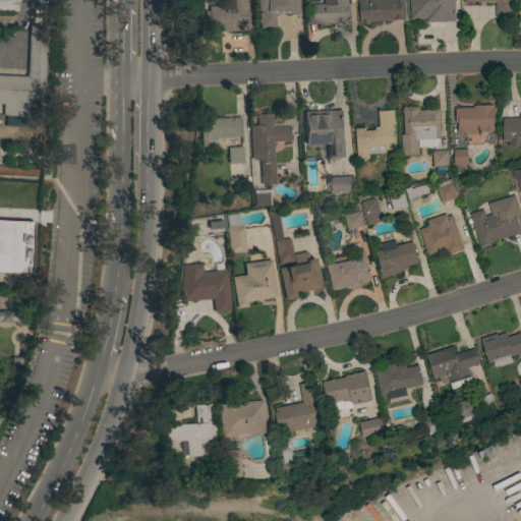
[(245,0),(247,27),(245,27),(245,31),(221,32),(221,27),(205,27),(204,11),(208,11),(208,6),(222,6),(222,2),(230,1),(229,0),(245,0)]
